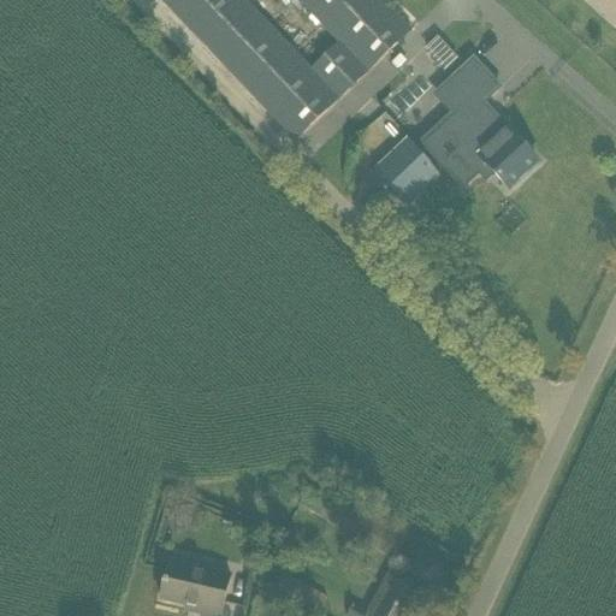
[(296,0),(338,45),(312,70),(244,0),(163,0),(294,141),(410,33),(379,0),(296,0)]
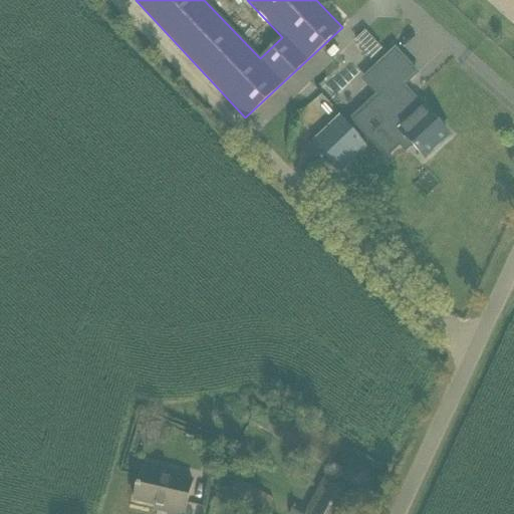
[(396,51),(364,79),(377,94),(379,96),(368,107),(384,125),(370,139),(387,157),(406,139),(424,159),(448,137),(403,87),(417,74),(396,51)]
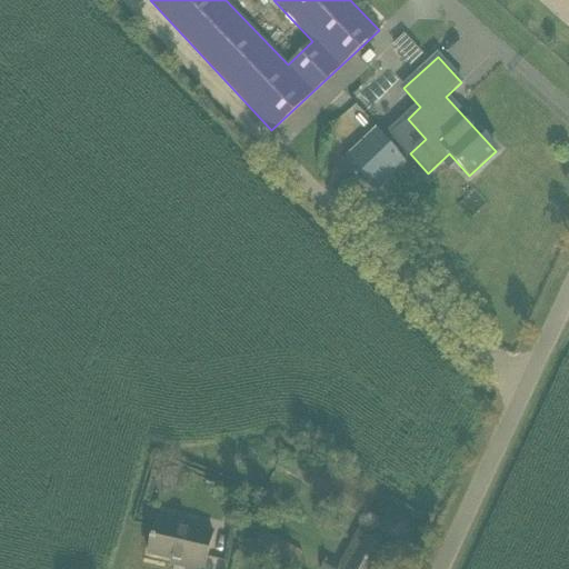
[(375,133),(347,159),(377,192),(405,166),(375,133)]
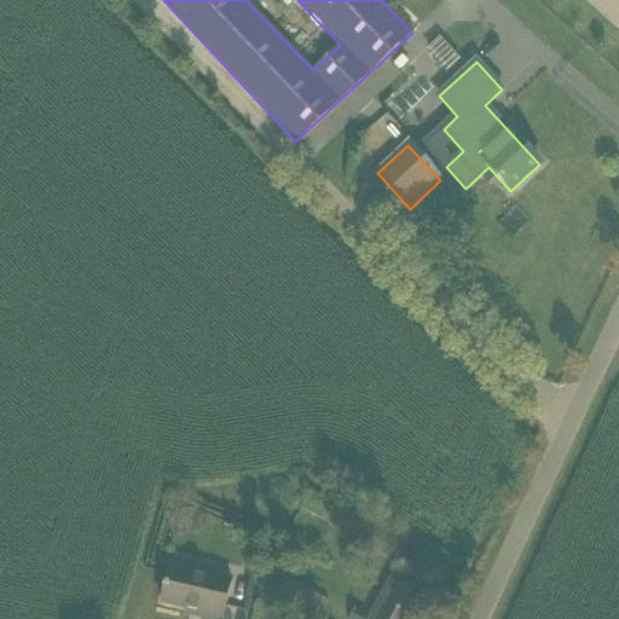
[(223,618),(233,579),(172,565),(162,606),(187,612),(187,617),(198,618),(223,618)]
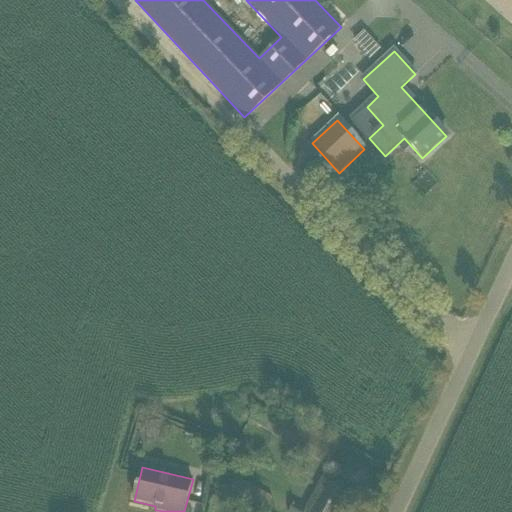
[(343,511),(354,493),(337,483),(324,476),(304,511),(294,505),(289,511),(343,511)]
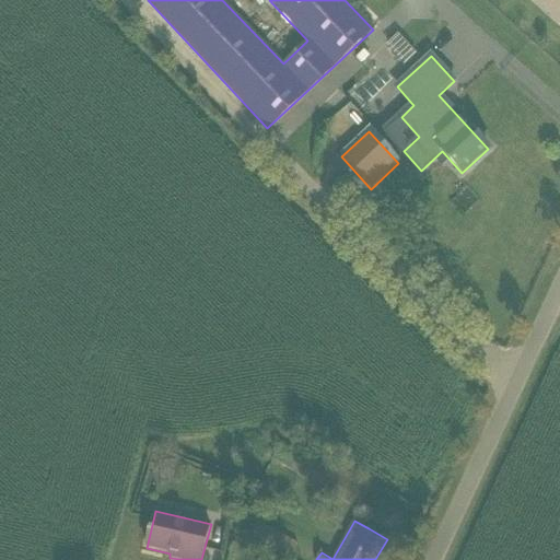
[(247,544),(276,559),(288,559),(298,545),(259,523),(247,544)]
